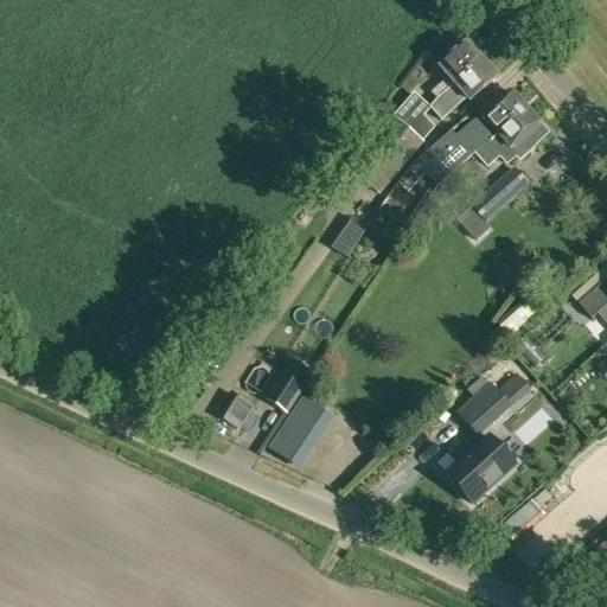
[(447,78),(430,94),(436,101),(454,85),(481,62),(466,44),(438,68),(447,78)]
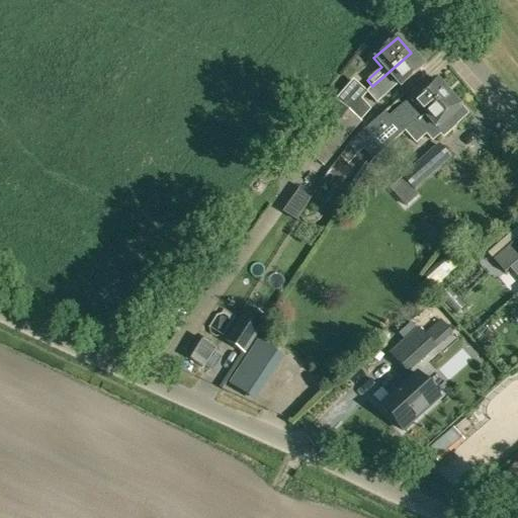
[(372,86),(366,93),(376,104),(398,85),(401,88),(425,68),(411,53),(387,73),(372,86)]
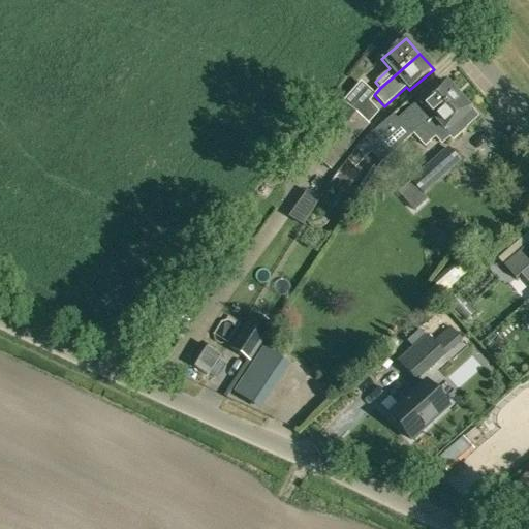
[(413,137),(460,95),(446,80),(395,124),(390,119),(364,141),(356,148),(364,157),(372,150),(395,131),(406,142),(412,136),(413,137)]
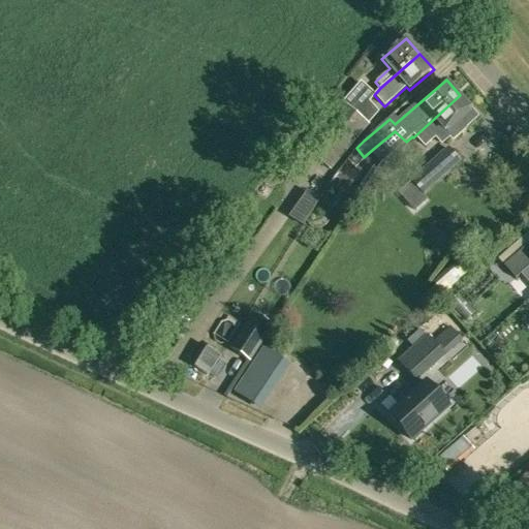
[(460,95),(413,137),(425,148),(435,139),(440,146),(449,138),(452,142),(478,117),(472,110),(460,95)]
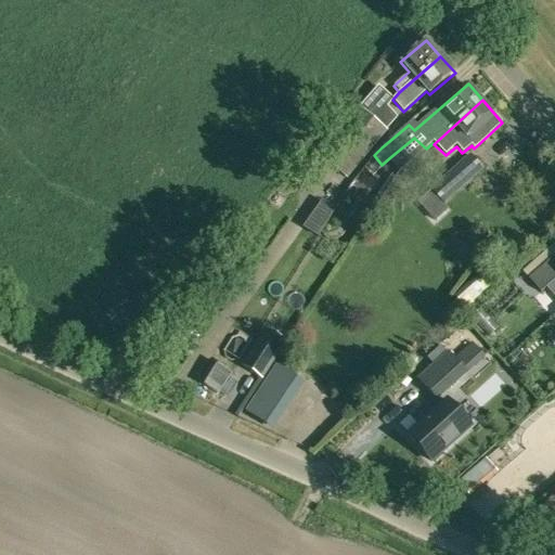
[(333,167),(374,119),(359,106),(318,154),(333,167)]
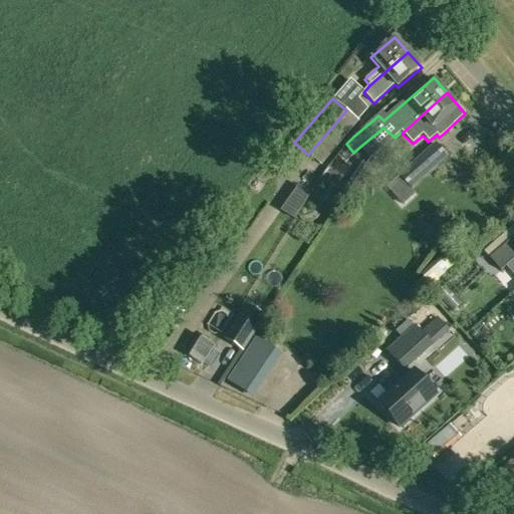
[(359,121),(346,110),(308,155),(322,167),(359,121)]
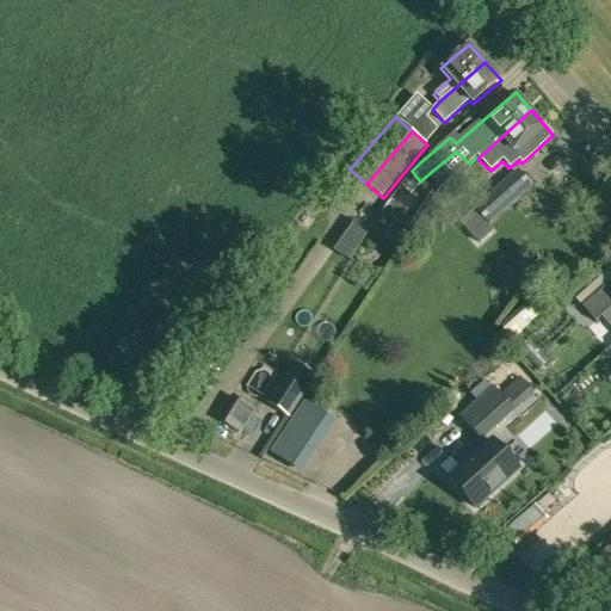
[(531,186),(517,172),(474,209),(489,222),(531,186)]
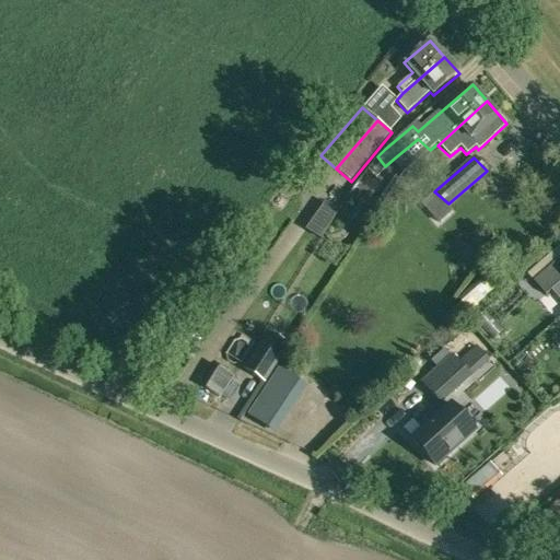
[(339,210),(324,200),(305,228),(322,238),(339,210)]
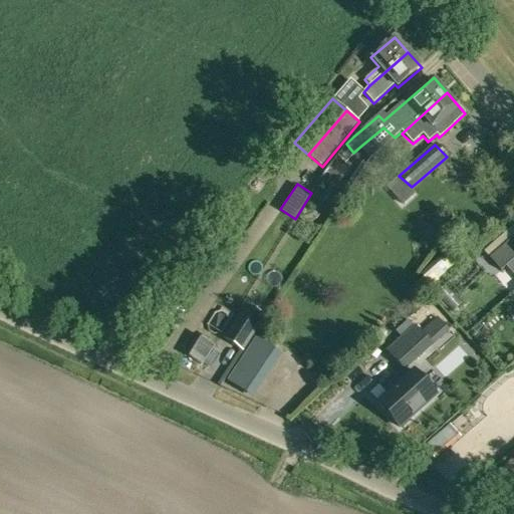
[(332,191),(324,202),(335,210),(345,195),(337,190),(332,191)]
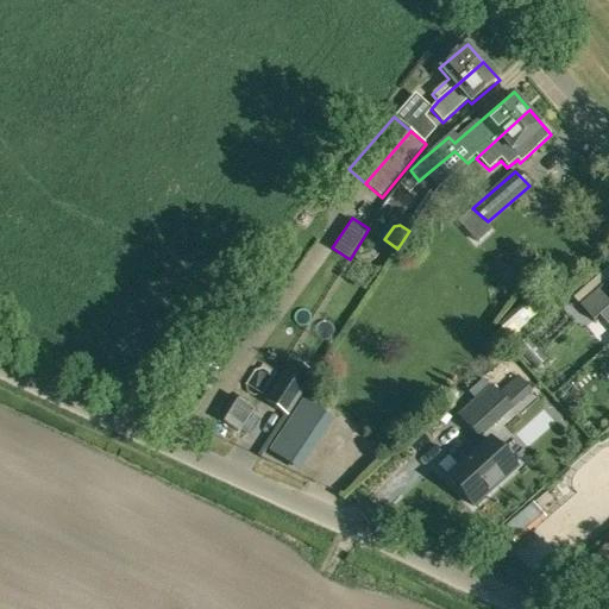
[(608,280),(579,307),(592,321),(597,318),(608,306),(608,280)]
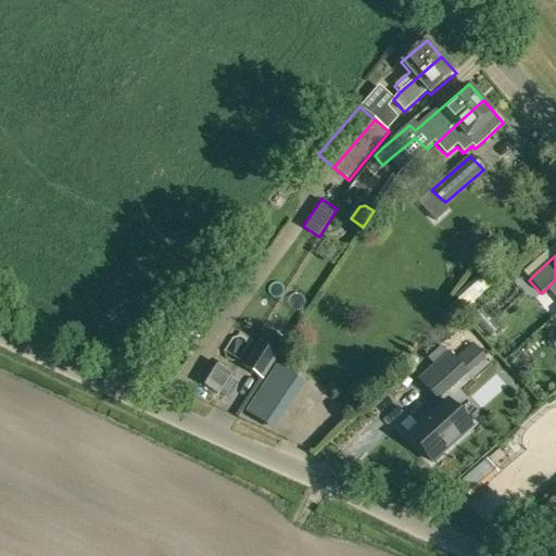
[(268,329),(243,367),(264,381),(289,343),(268,329)]
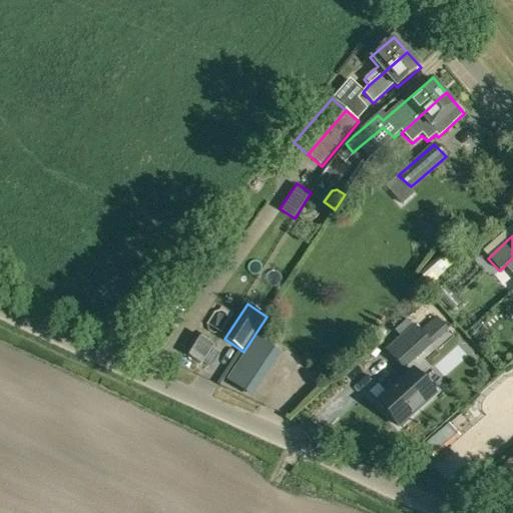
[(401,338),(414,327),(407,320),(395,331),(401,338)]
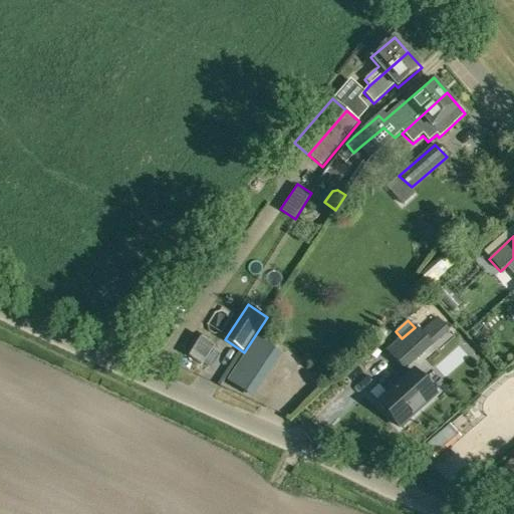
[(415,327),(388,351),(404,369),(431,345),(415,327)]
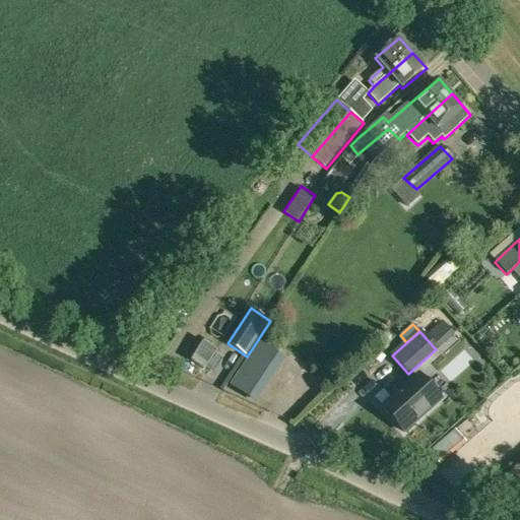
[(258,342),(238,373),(260,387),(280,356),(258,342)]
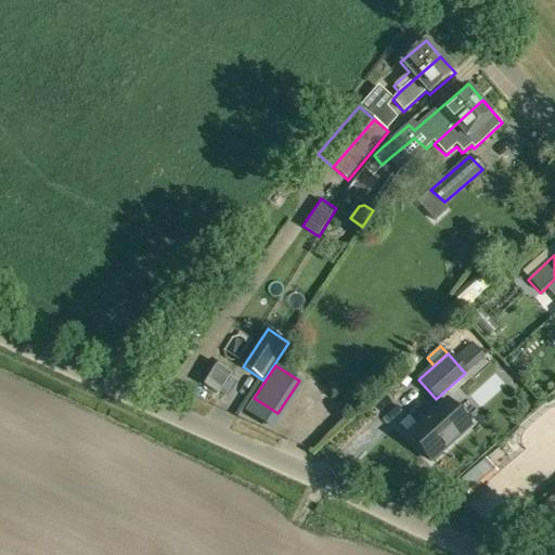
[(447,401),(408,437),(430,462),(469,427),(447,401)]
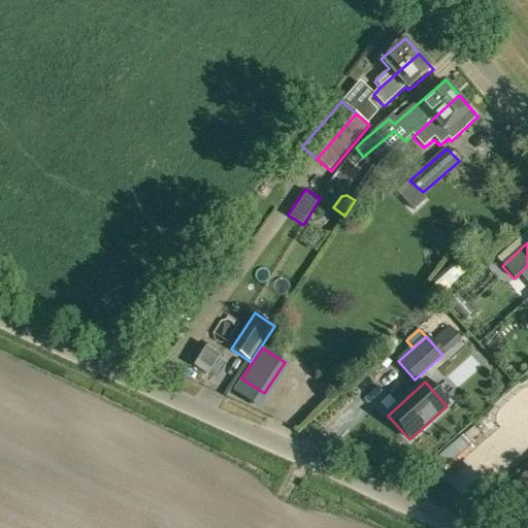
[(461,436),(451,446),(462,459),(472,450),(461,436)]
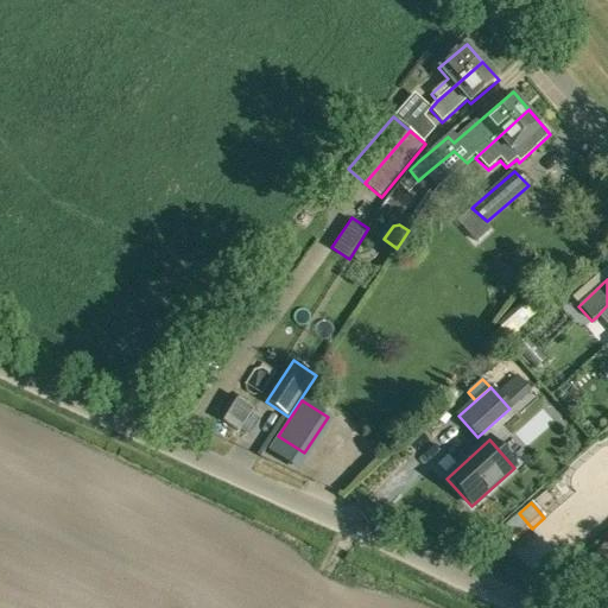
[(590,605),(607,587),(607,545),(606,544),(568,580),(590,605)]
